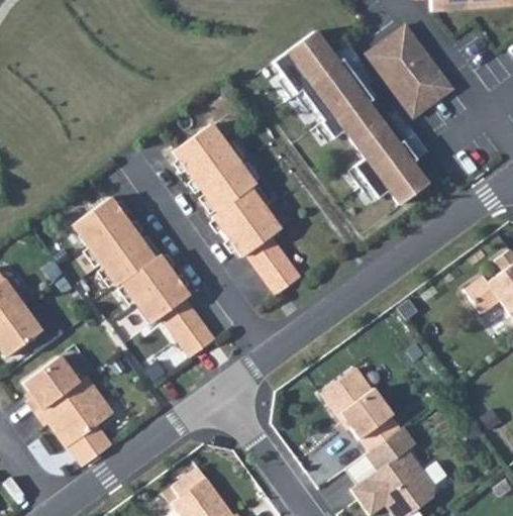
[(433,0),(435,8),(512,1),(512,0),(433,0)]
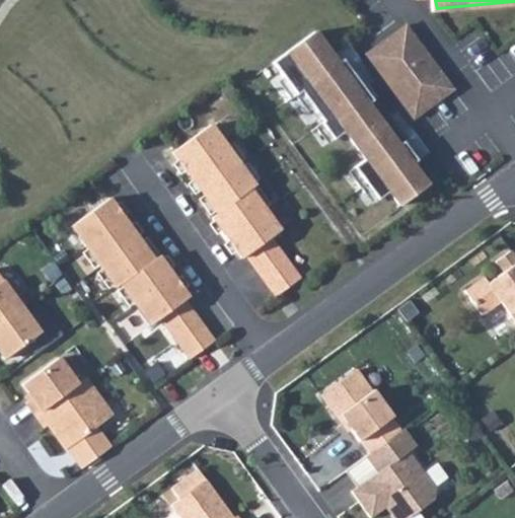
[(413,25),(372,56),(419,121),(456,90),(413,25)]
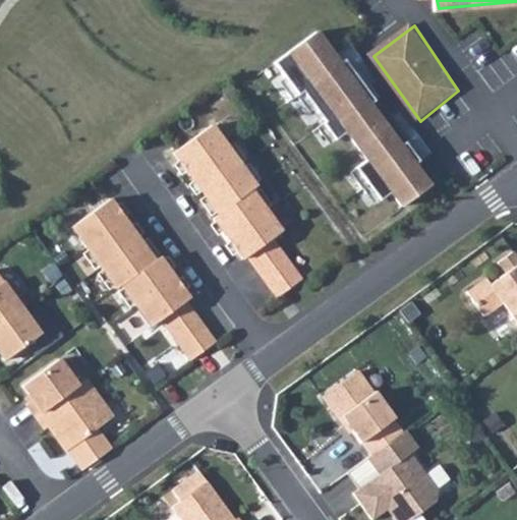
[(401,142),(375,106),(379,102),(370,91),(352,66),(348,69),(322,33),(279,63),(297,89),(291,94),(296,100),(300,96),(305,102),(311,98),(329,122),(321,128),(326,134),(332,129),(339,139),(350,131),(369,158),(358,166),(365,176),(359,180),(367,191),(374,187),(381,197),(392,189),(402,204),(431,182),(416,164),(421,160),(405,138),(401,142)]
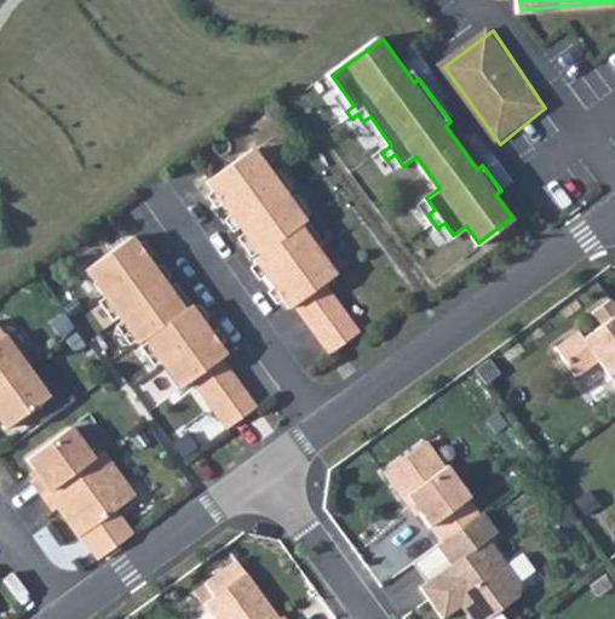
[(297,304),(332,353),(362,331),(326,282),(338,274),(302,224),(308,221),(256,147),(210,181),(262,254),(256,258),(292,307),(297,304)]
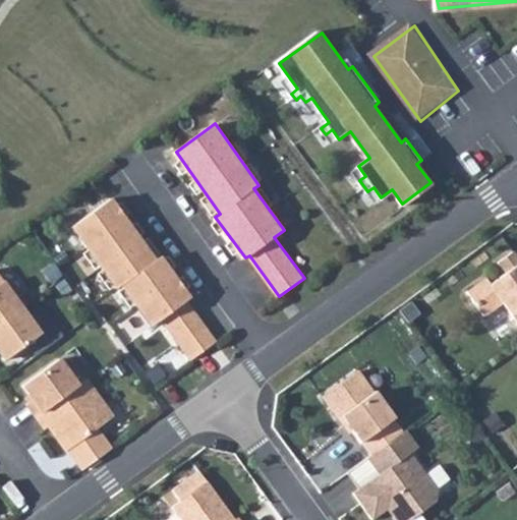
[(192,359),(218,341),(187,300),(191,296),(162,255),(157,260),(113,198),(74,226),(118,287),(123,284),(153,325),(163,318),(192,359)]
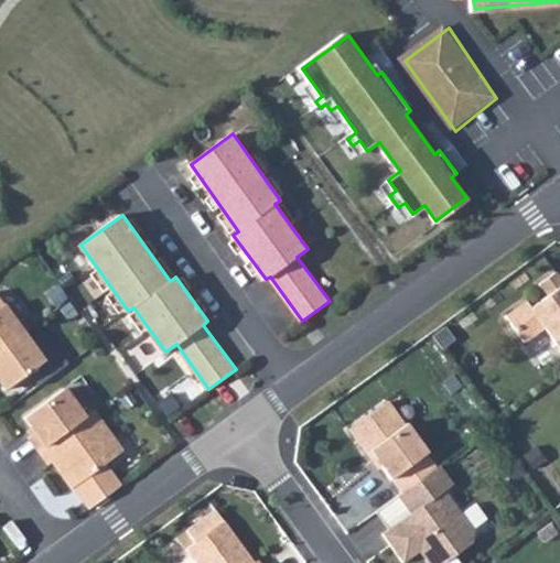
[(559,272),(558,271),(542,282),(550,294),(534,306),(528,300),(507,314),(527,340),(547,326),(559,344),(559,272)]
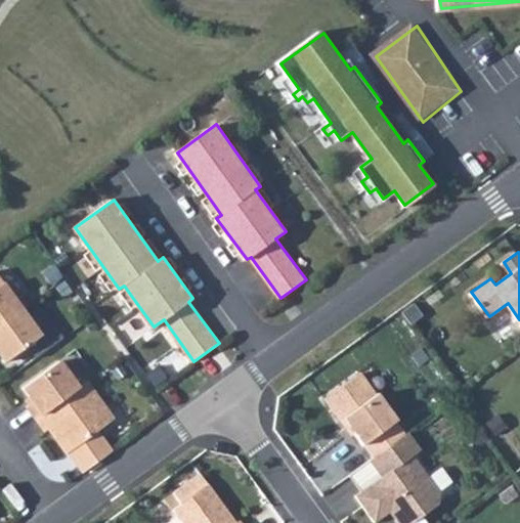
[(0,325),(24,308),(4,281),(0,284),(0,325)]
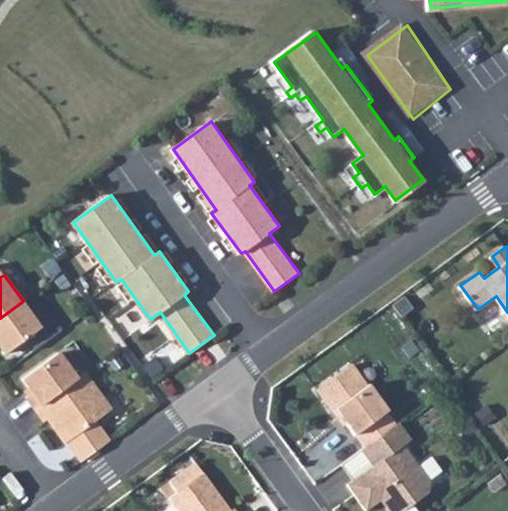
[(23,301),(0,318),(0,344),(6,353),(42,327),(23,301)]
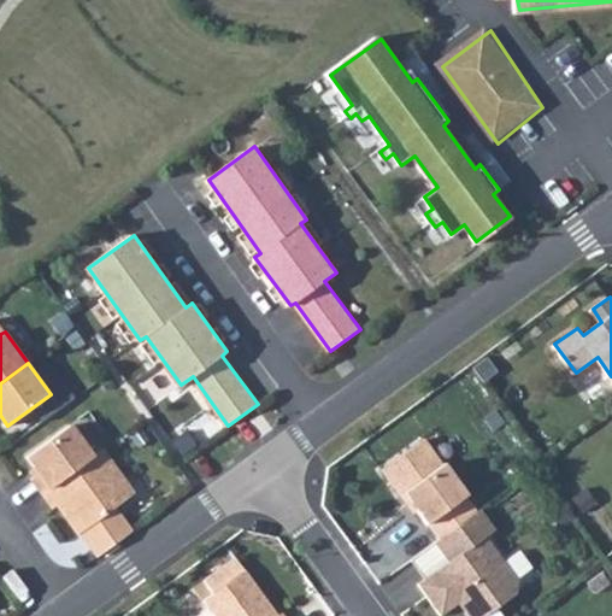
[(145,376),(160,399),(178,386),(162,363),(145,376)]
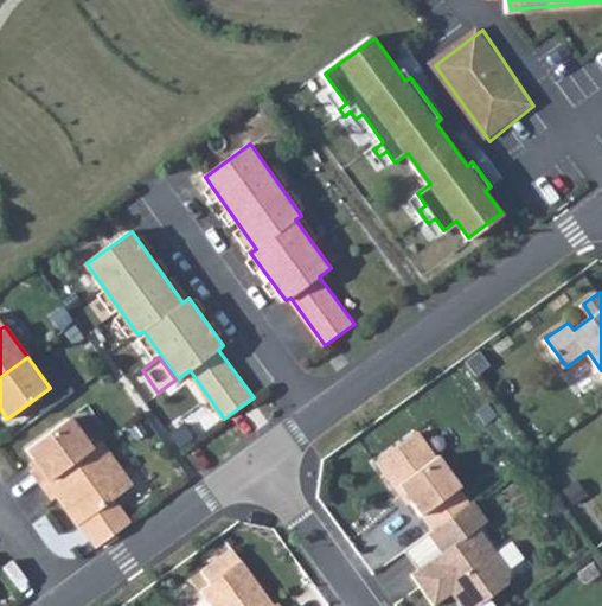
[(33,470),(44,484),(94,447),(71,416),(29,447),(40,465),(33,470)]
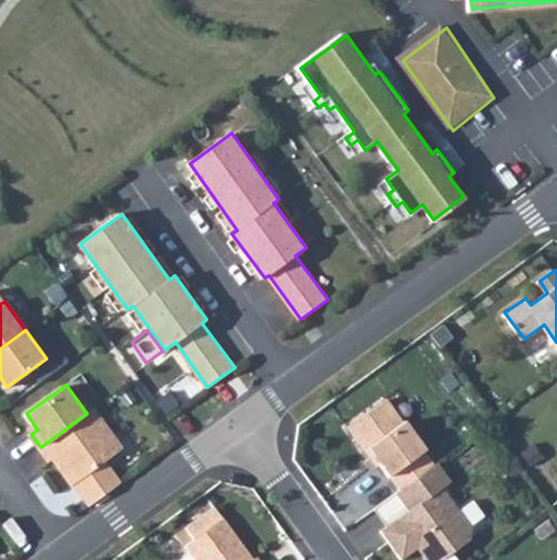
[(427,449),(406,421),(405,422),(388,399),(350,426),(367,449),(371,446),(391,475),(393,473),(402,489),(435,465),(424,450),(427,449)]
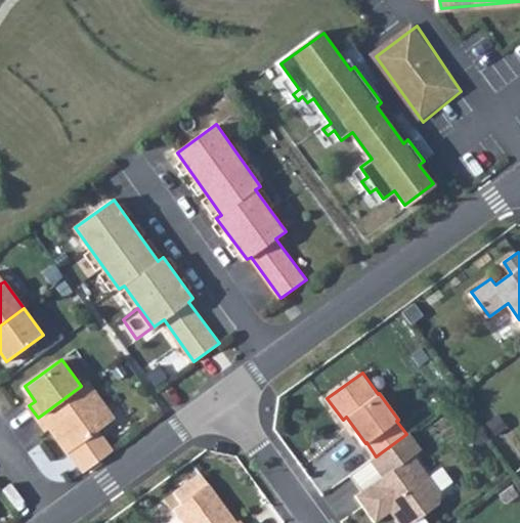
[(81,386),(38,418),(47,430),(50,428),(69,452),(117,418),(88,380),(81,386)]
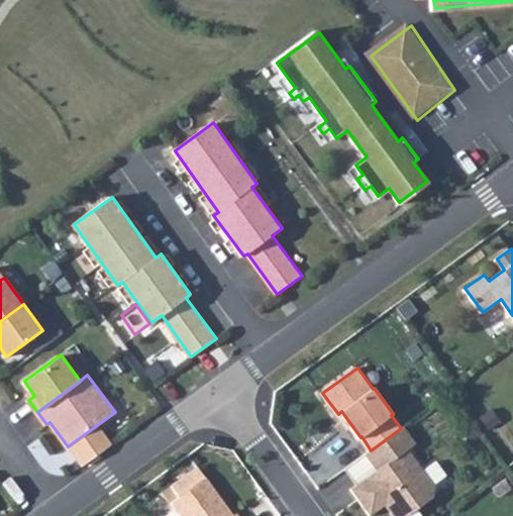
[(447,476),(436,461),(424,470),(409,448),(417,443),(405,426),(401,428),(371,450),(345,469),(357,485),(352,488),(371,514),(386,504),(394,515),(406,515),(434,496),(436,486),(435,485),(447,476)]
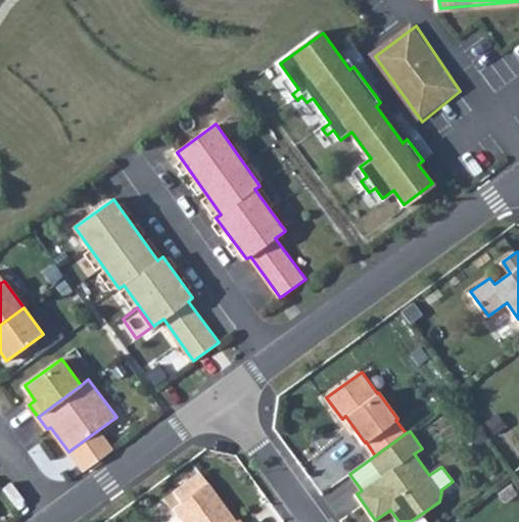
[(185,521),(239,521),(210,482),(175,508),(185,521)]
